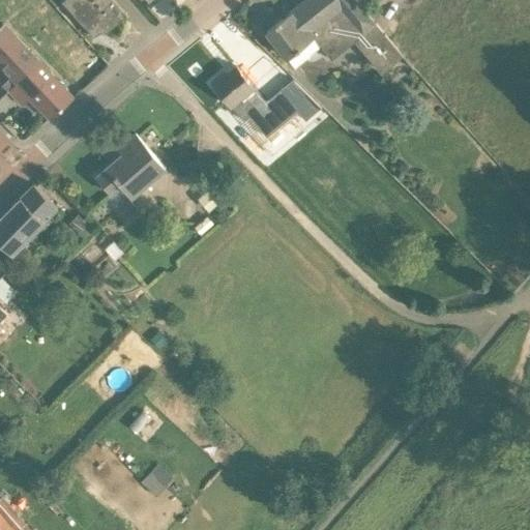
[(126,15),(113,0),(63,0),(63,1),(91,32),(92,34),(92,36),(93,35),(93,34),(93,33),(92,32),(91,31),(98,25),(106,33),(126,15)]
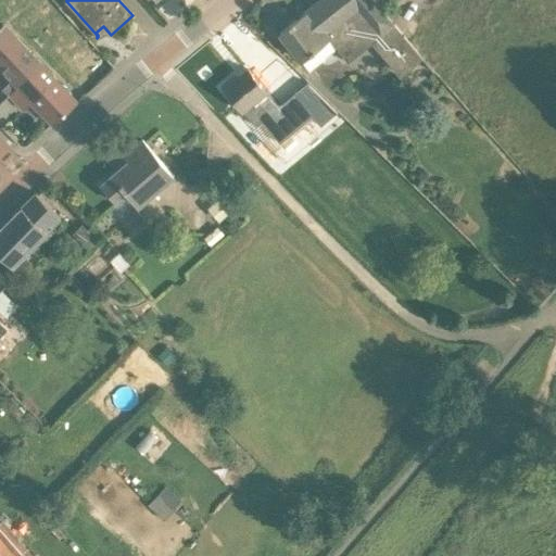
[(371,0),(321,0),(305,13),(327,41),(330,39),(337,48),(349,63),(375,42),(403,76),(422,59),(371,0)]
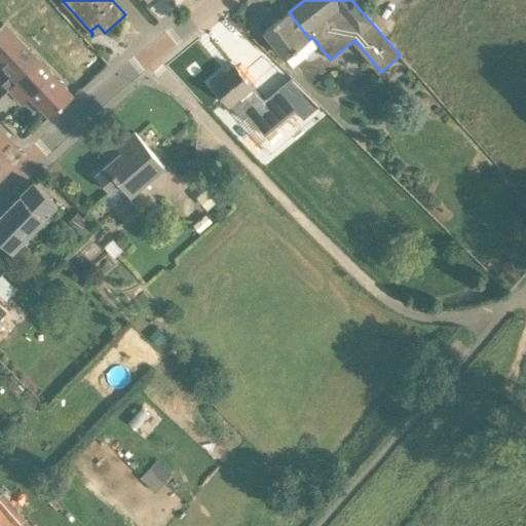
[(309,39),(289,12),(265,31),(292,66),(318,45),(312,37),(309,39)]
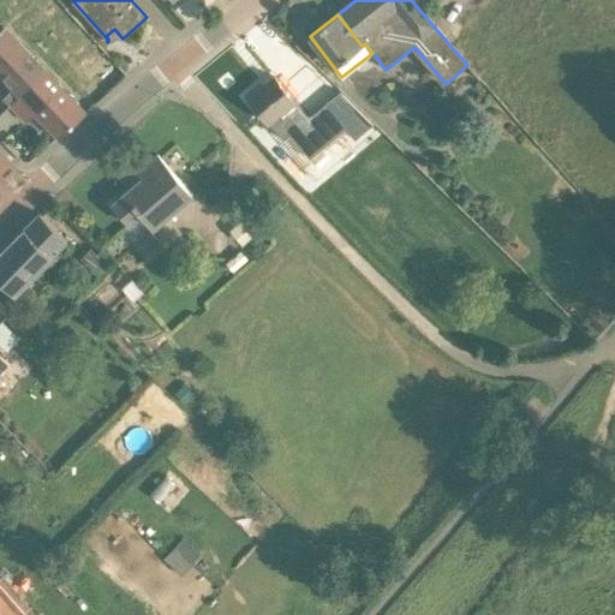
[(0,75),(19,96),(46,72),(4,27),(0,29),(0,75)]
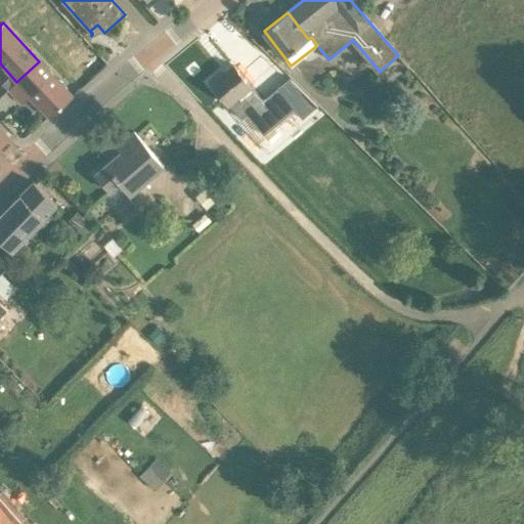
[(39,61),(16,82),(8,90),(22,103),(30,96),(50,118),(72,97),(39,61)]
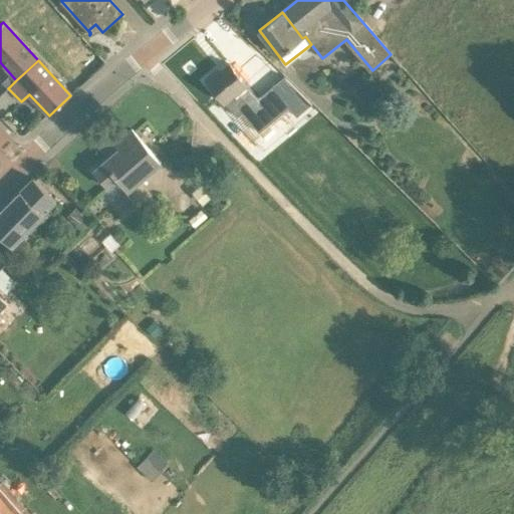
[(206,81),(224,103),(237,118),(242,113),(259,133),(289,107),(291,109),(302,100),(289,84),(278,93),(272,86),(257,98),(229,64),(219,72),(218,71),(206,81)]
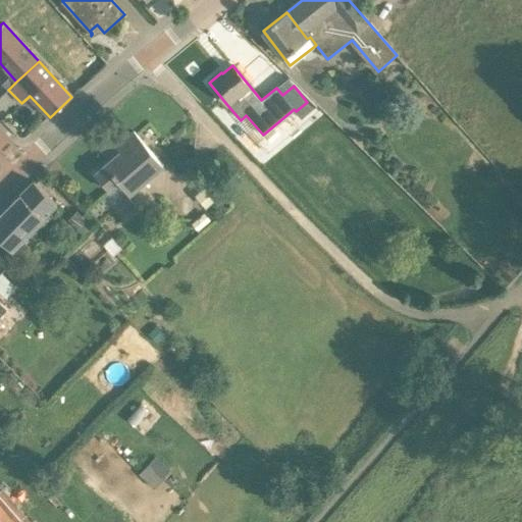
[(129,194),(163,166),(134,132),(116,147),(120,152),(95,173),(109,191),(120,183),(129,194)]
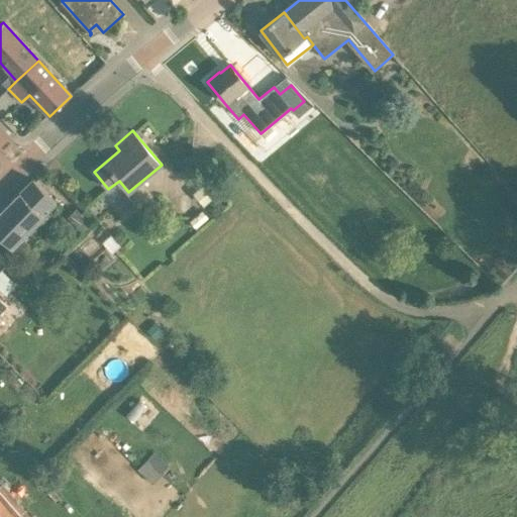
[(56,203),(46,194),(32,180),(0,211),(0,234),(12,247),(56,203)]
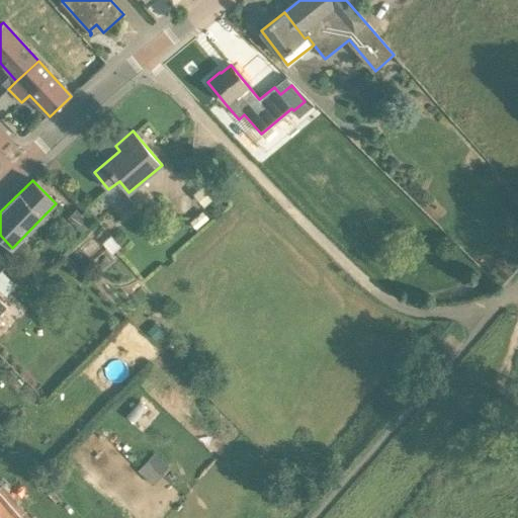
[(69,220),(80,233),(90,224),(79,211),(69,220)]
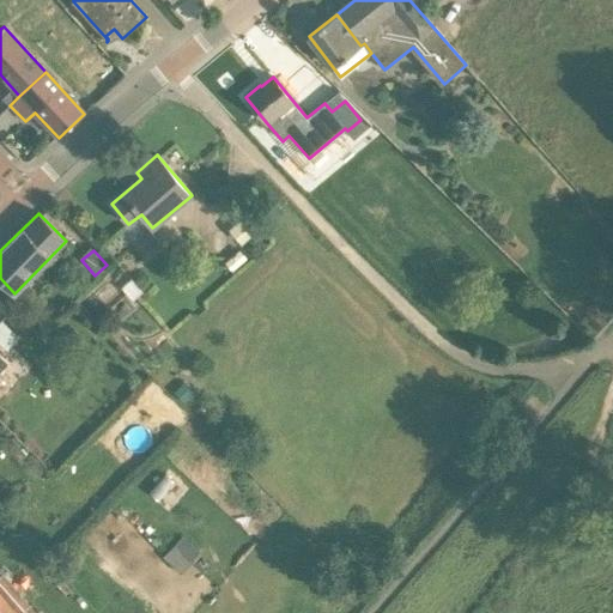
[(167,554),(182,570),(202,550),(186,534),(167,554)]
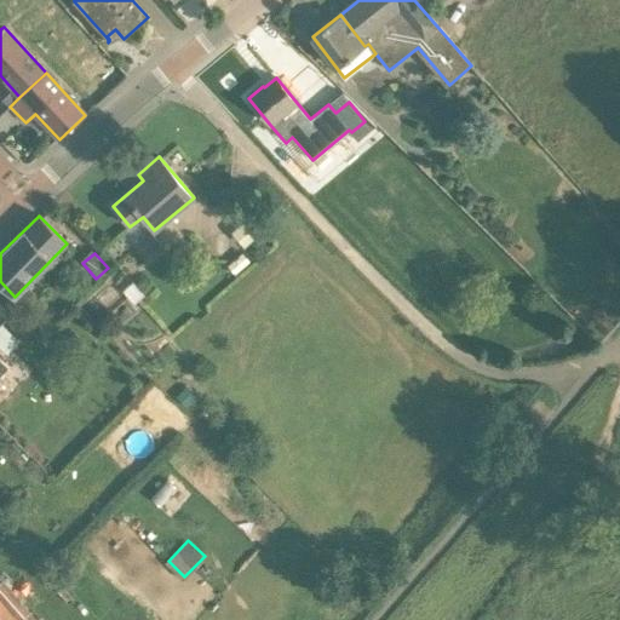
[(36,619),(3,581),(0,583),(0,603),(15,619),(42,619),(41,619),(40,619),(36,619)]
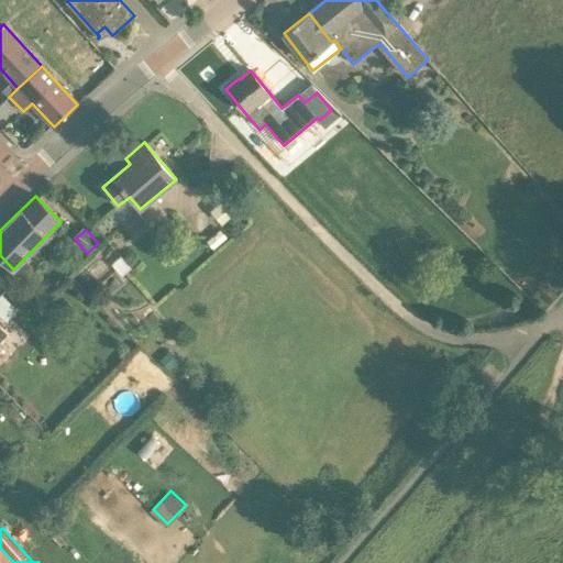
[(13,562),(0,548),(0,562),(13,562)]
